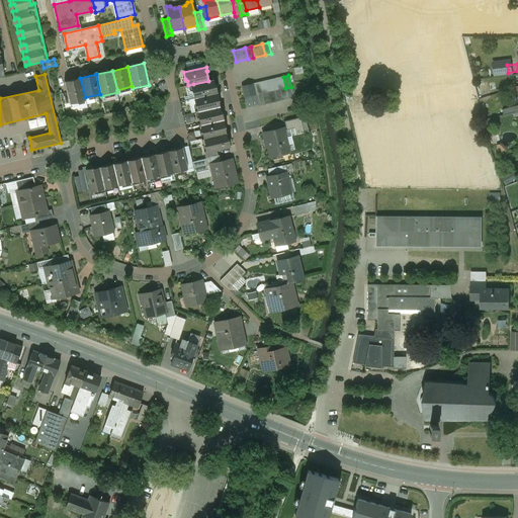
[(283,77),(277,78),(279,89),(285,88),(283,77)]
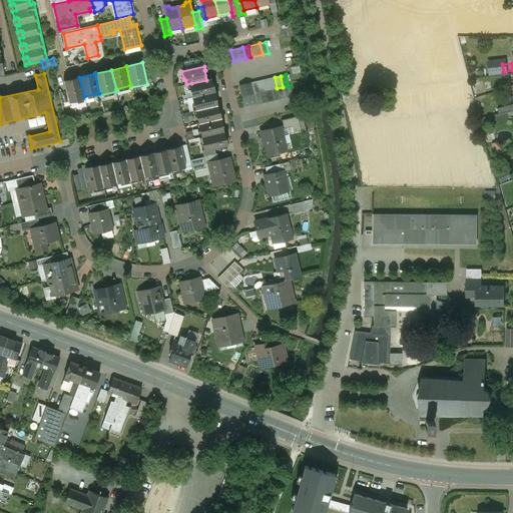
[(79,77),(63,81),(68,102),(85,98),(84,96),(79,77)]
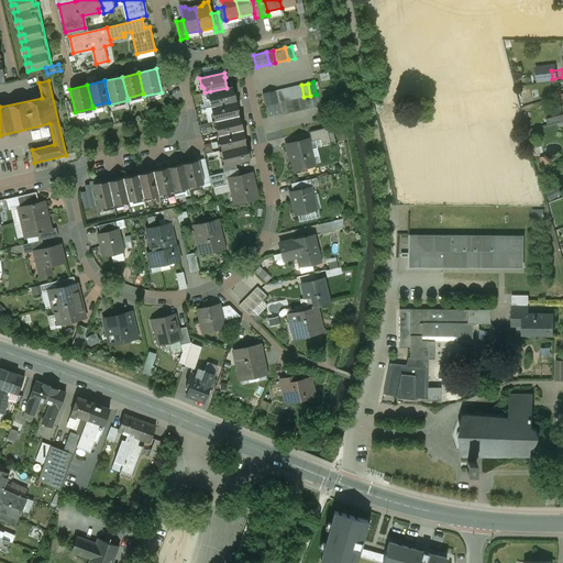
[(301,85),(295,87),(298,99),(304,97),(301,85)]
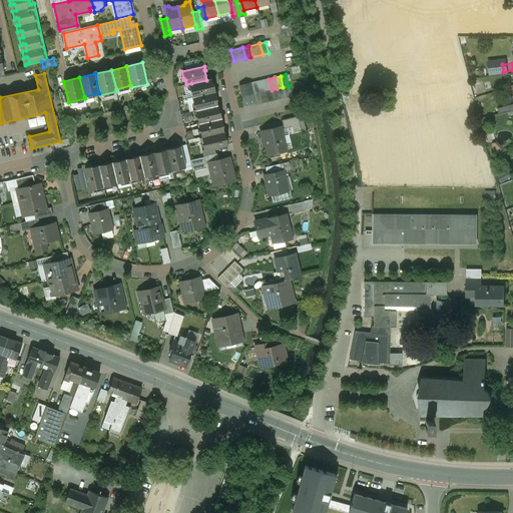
[(206,80),(191,83),(192,88),(190,91),(192,97),(215,92),(214,88),(213,88),(211,79),(206,80)]
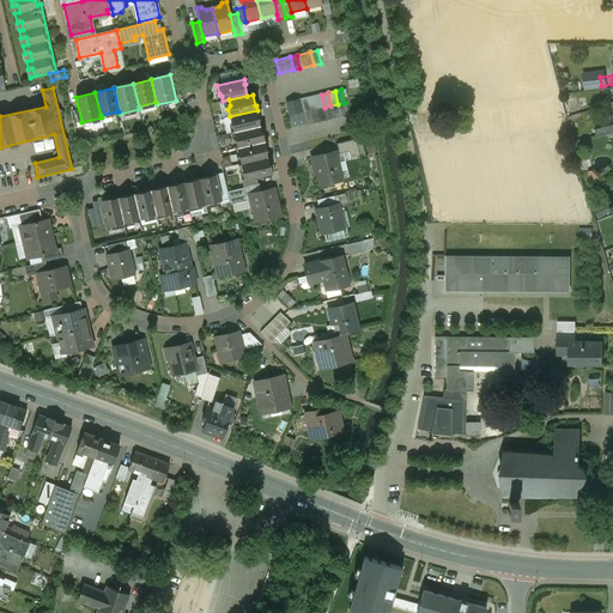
[(321,95),(314,96),(317,109),(325,108),(321,95)]
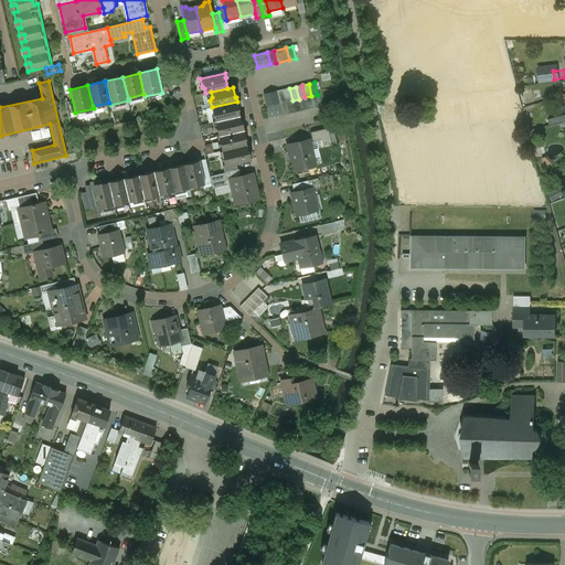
[(289,88),(283,89),(286,102),(292,100),(289,88)]
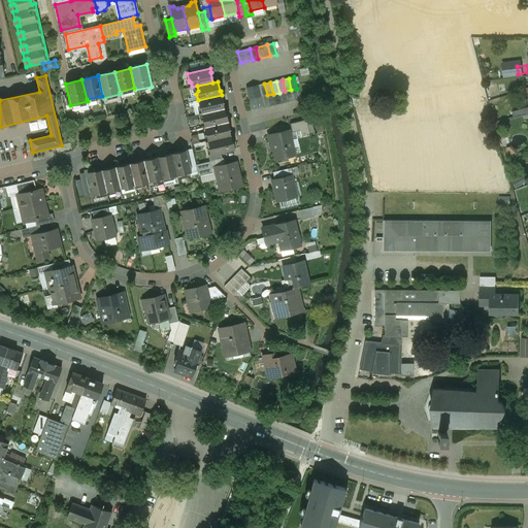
[(264,84),(258,86),(261,97),(267,95),(264,84)]
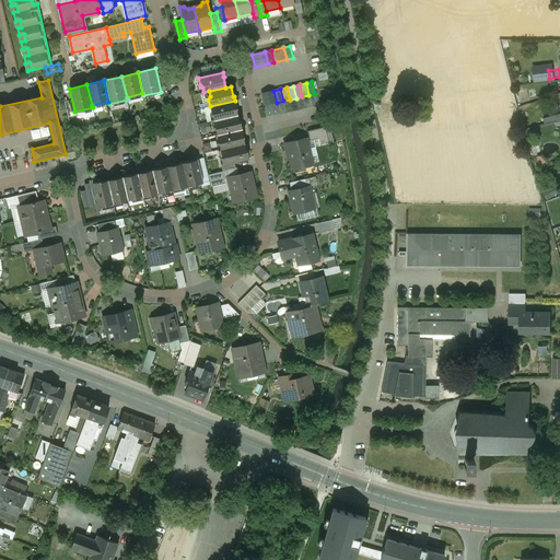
[(386,89),(386,98),(399,98),(400,89),(386,89)]
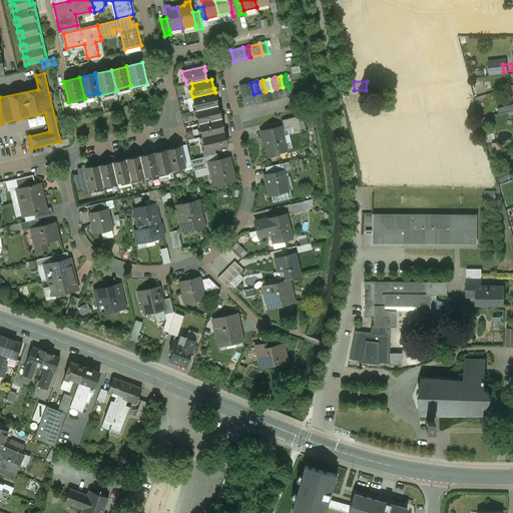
[(250,83),(239,85),(241,97),(253,94),(250,83)]
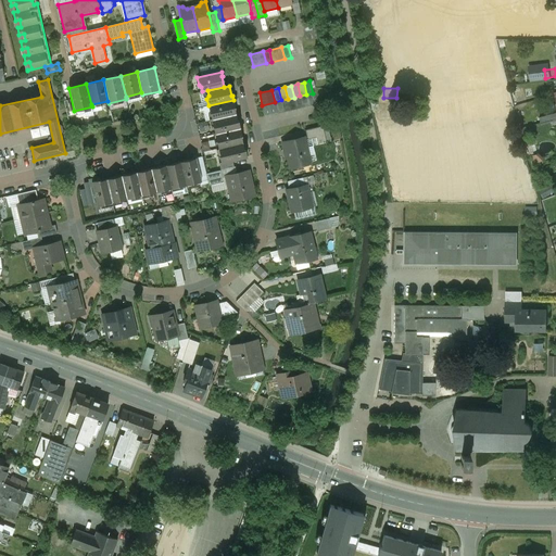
[(313,93),(306,95),(310,106),(316,105),(313,93)]
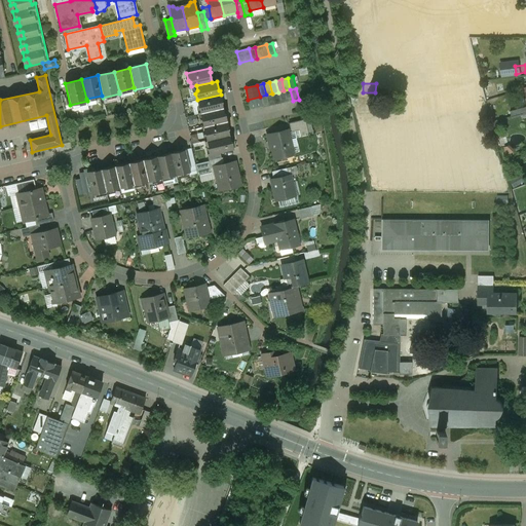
[(290,89),(284,90),(287,102),(293,101),(290,89)]
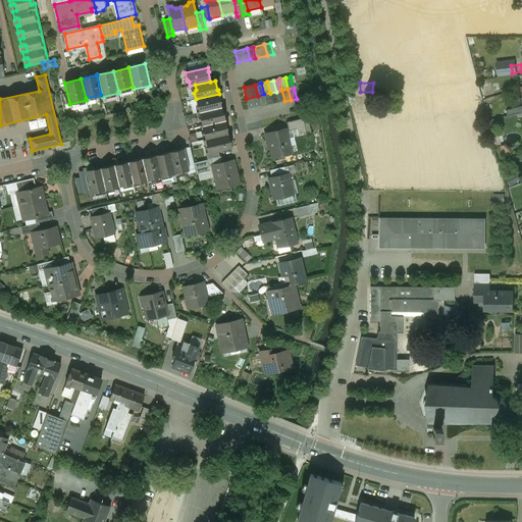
[(281,90),(276,92),(278,103),(284,101),(281,90)]
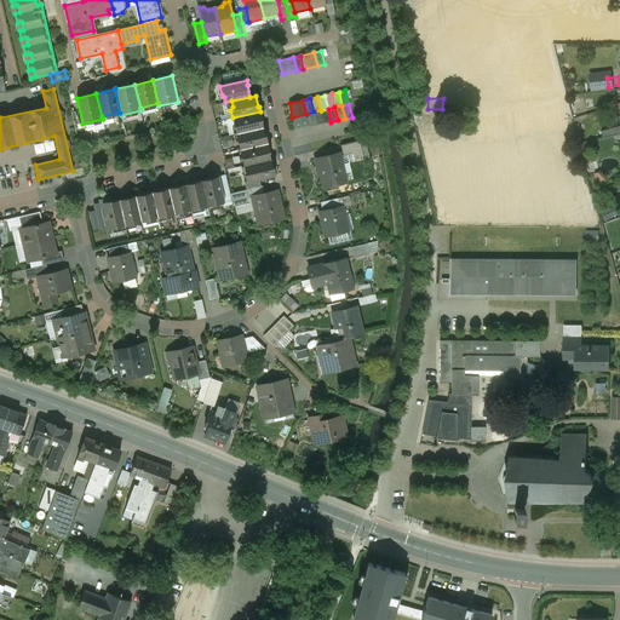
[(328,109),(321,110),(323,124),(331,122),(328,109)]
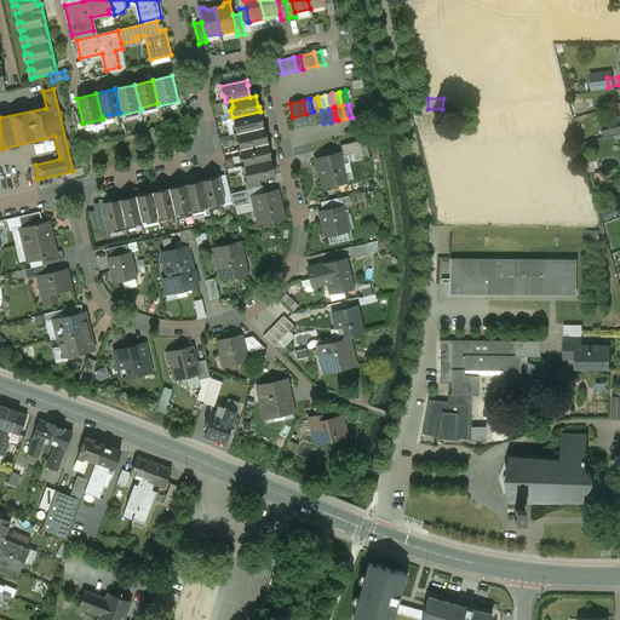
[(321,110),(314,112),(316,125),(323,124),(321,110)]
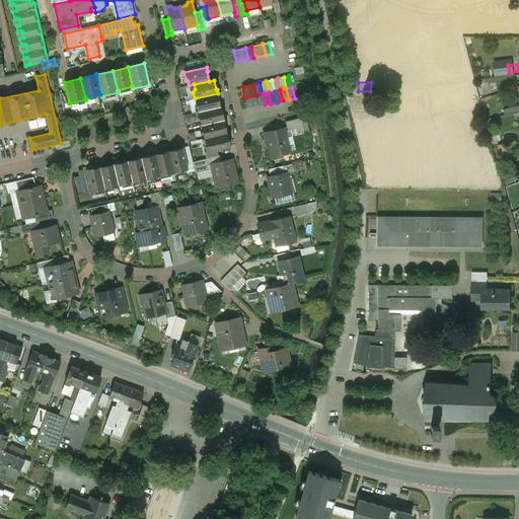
[(218,93),(195,98),(197,105),(199,106),(200,112),(220,106),(218,97),(219,97),(218,93)]
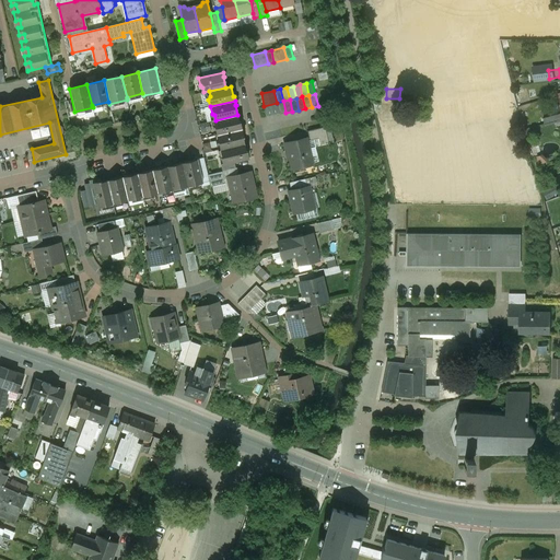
[(283,101),(277,103),(280,115),(286,113),(283,101)]
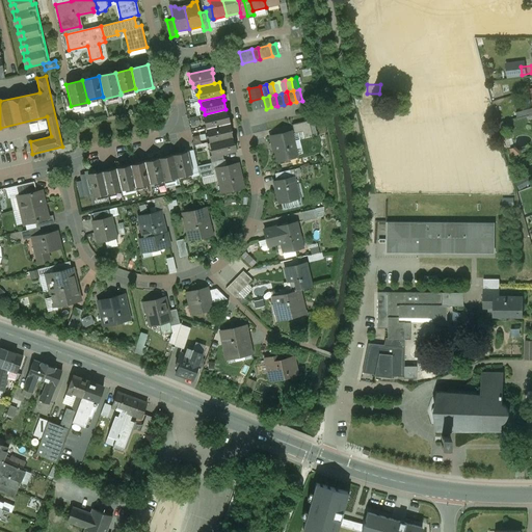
[(225,109),(205,114),(206,120),(205,122),(206,129),(230,123),(229,118),(228,118),(225,109)]
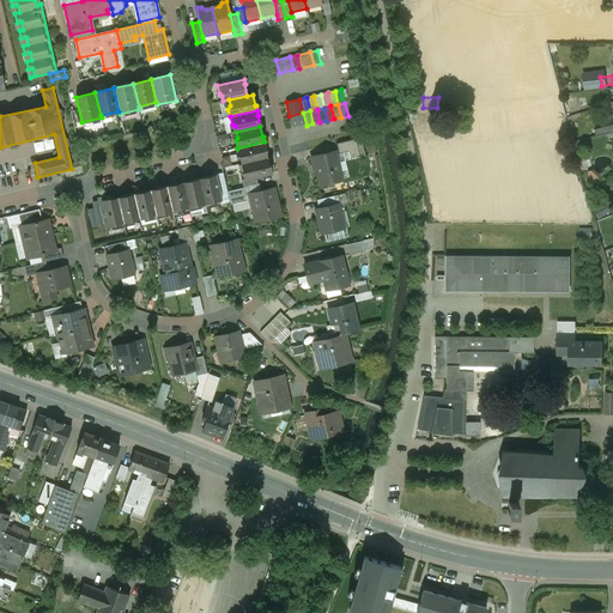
[(356,139),(337,144),(339,155),(349,152),(350,159),(360,157),(358,150),(356,139)]
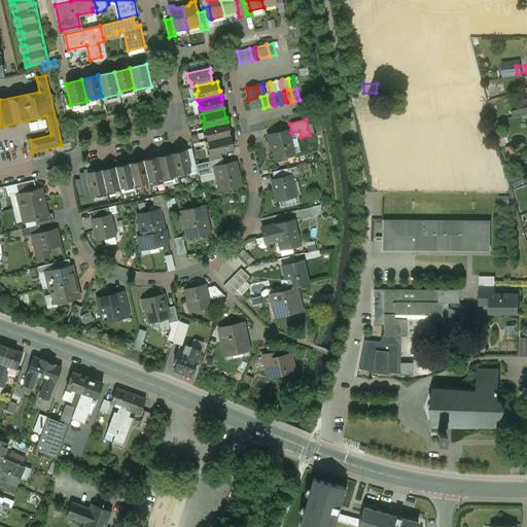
[(227,121),(204,128),(206,134),(208,136),(209,140),(230,136),(227,126),(229,126),(227,121)]
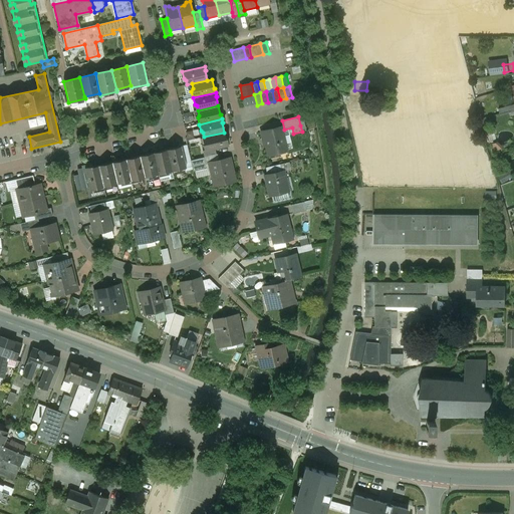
[(281,126),(261,132),(263,141),(264,140),(268,156),(287,151),(281,126)]
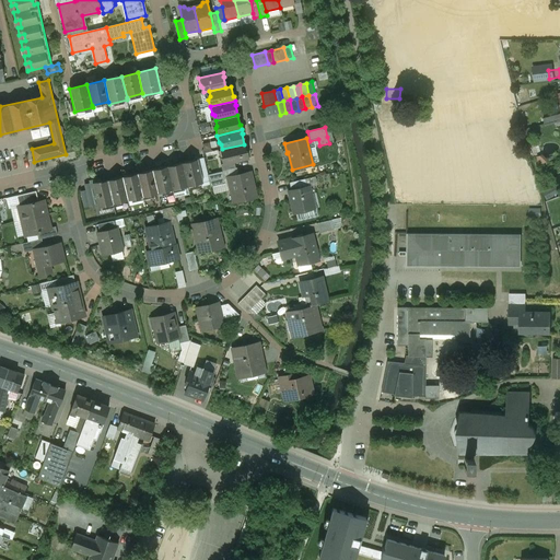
[(244,144),(222,149),(223,154),(221,159),(223,164),(223,165),(234,162),(248,159),(247,150),(246,151),(244,144)]
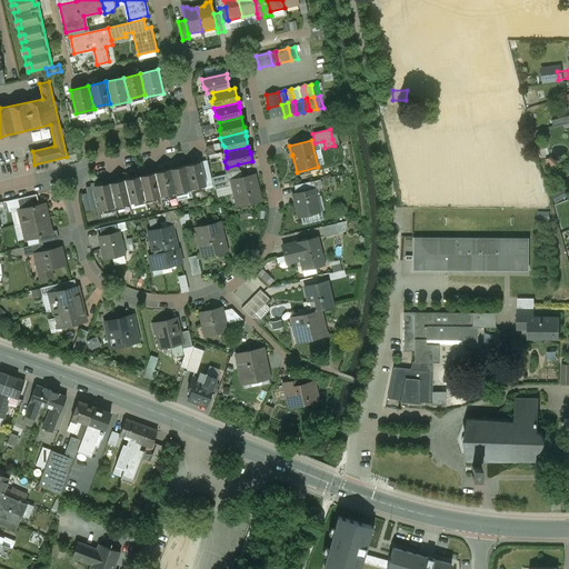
[(200,162),(185,166),(191,189),(206,186),(200,162)]
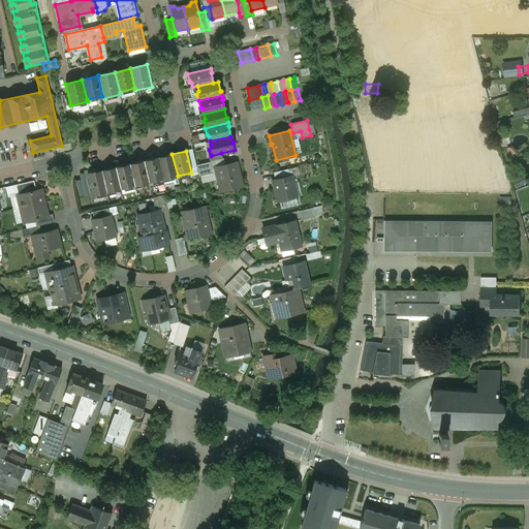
[(221,153),(211,156),(211,155),(209,156),(210,162),(222,159),(221,153)]
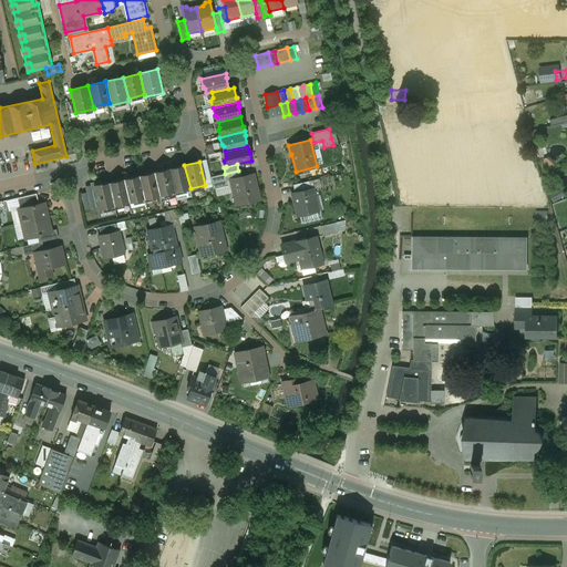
[(184,165),(169,168),(175,193),(191,188),(184,165)]
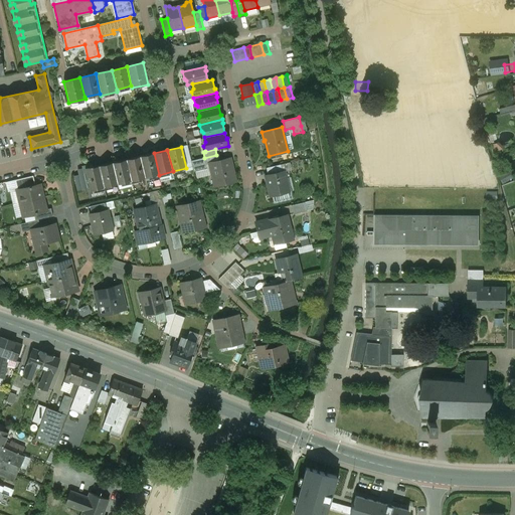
[(154,153),(140,156),(145,178),(159,175),(154,153)]
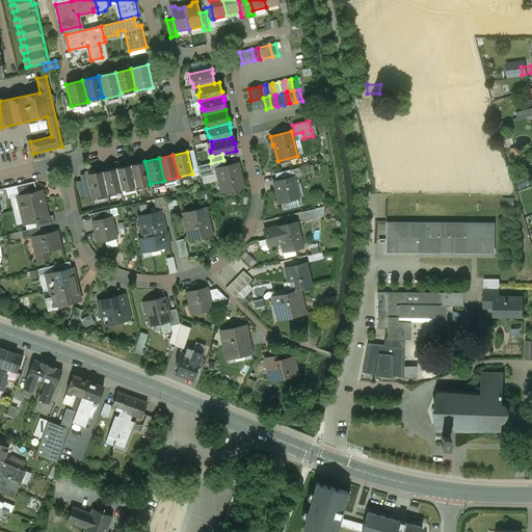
[(144,161),(131,165),(136,187),(150,184),(144,161)]
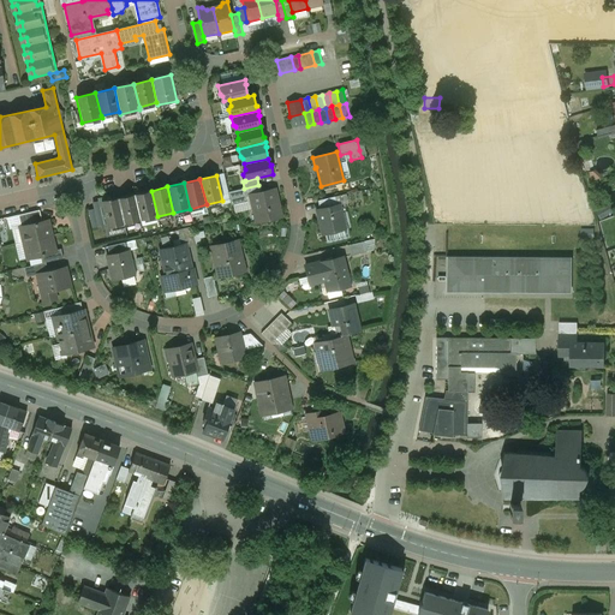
[(244,189),(228,192),(231,203),(246,199),(244,189)]
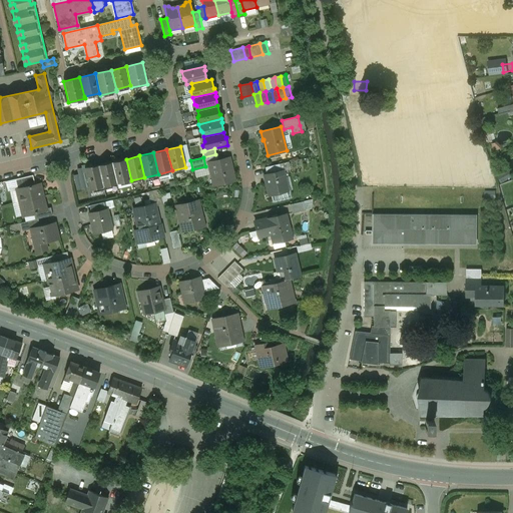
[(228,158),(209,162),(214,185),(233,180),(231,170),(228,161),(229,161),(228,158)]
